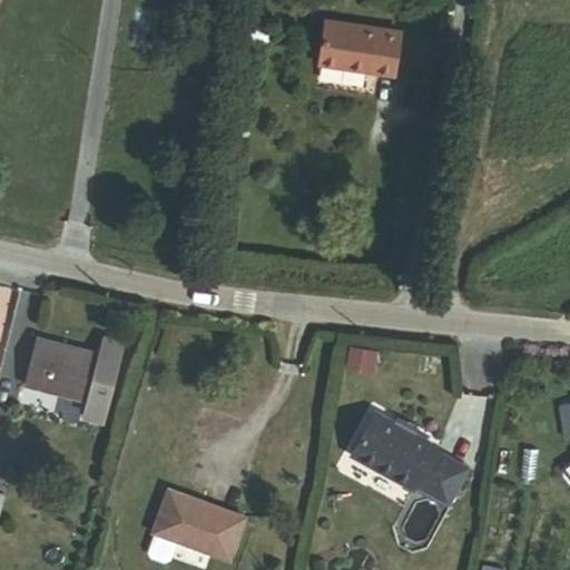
[(400,31),(325,20),(318,65),(393,75),(400,31)]
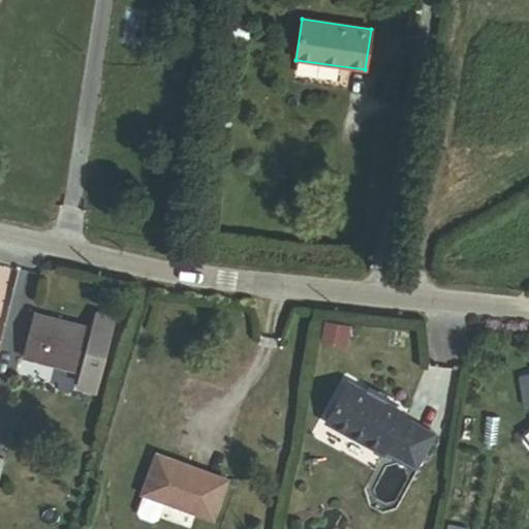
[(84,342),(26,327),(14,369),(42,377),(43,372),(57,375),(56,380),(71,384),(67,400),(88,405),(107,333),(88,328),(84,342)]
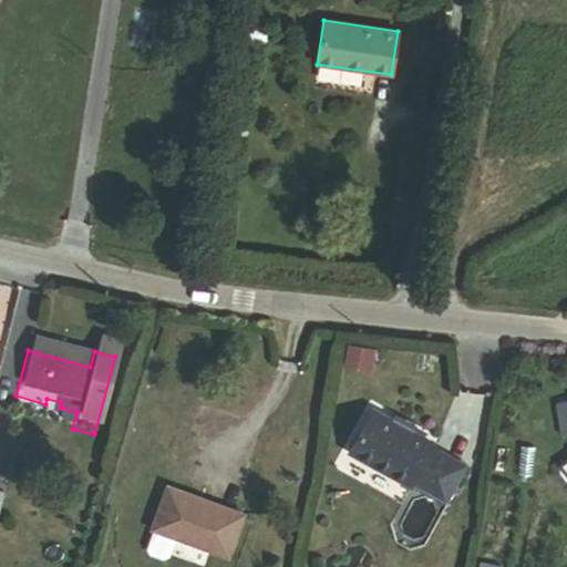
[(45,404),(60,408),(61,402),(47,399),(45,404)]
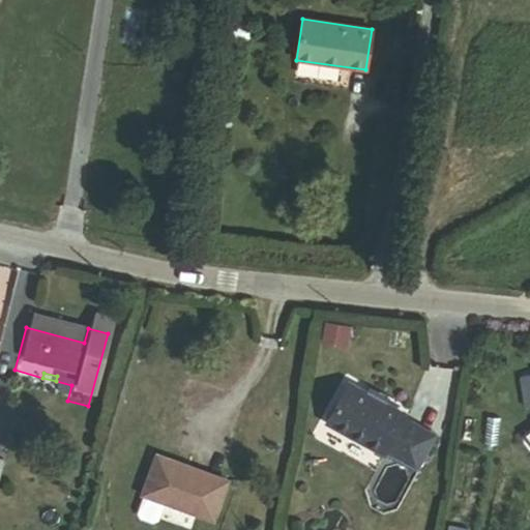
[(403,418),(405,415),(349,383),(327,422),(383,453),(385,449),(415,466),(433,435),(403,418)]
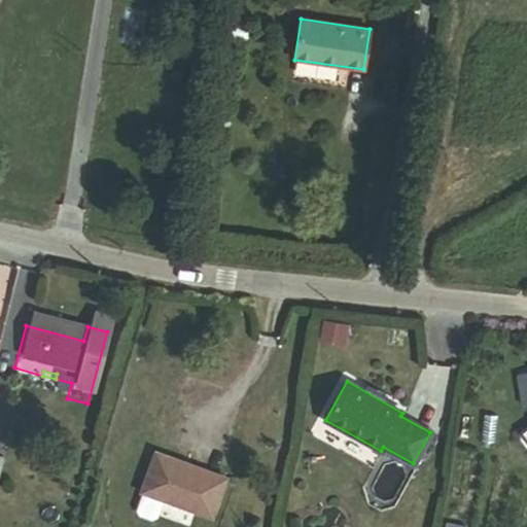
[(212,520),(229,477),(154,449),(138,493),(142,494),(136,510),(139,515),(150,520),(156,517),(163,501),(212,520)]
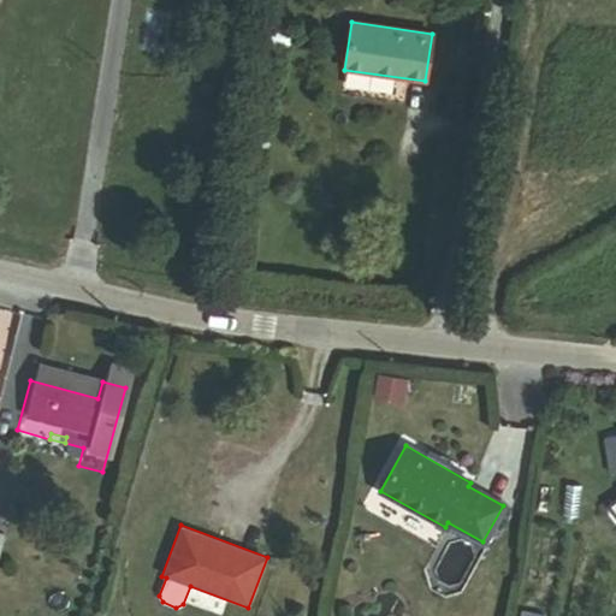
All buildings are outlined.
